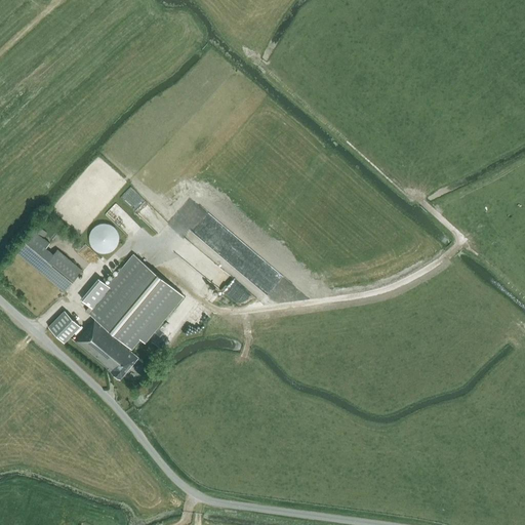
[(109,224),(107,224),(106,223),(104,223),(102,224),(99,224),(97,225),(95,226),(94,227),(93,228),(91,230),(91,231),(90,233),(89,235),(89,237),(89,239),(89,241),(90,243),(91,244),(92,246),(93,247),(94,249),(96,250),(97,251),(99,252),(102,252),(104,252),(106,252),(108,252),(109,252),(111,251),(113,250),(114,249),(116,247),(117,246),(118,244),(118,242),(119,241),(119,239),(119,237),(119,235),(118,233),(118,231),(117,230),(116,228),(114,227),(113,226),(111,225),(109,224)]
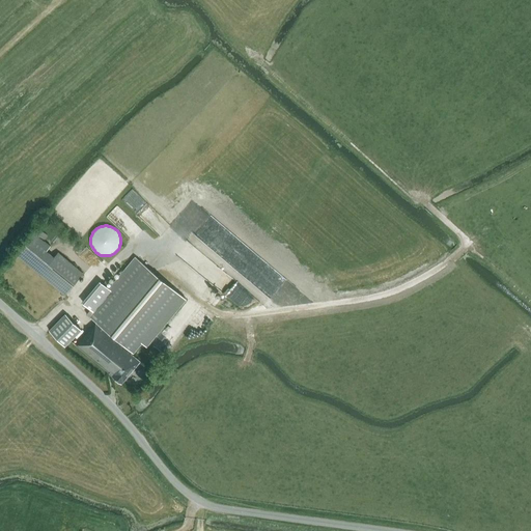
[(65,295),(83,273),(57,252),(54,257),(47,251),(51,246),(34,232),(17,255),(65,295)]
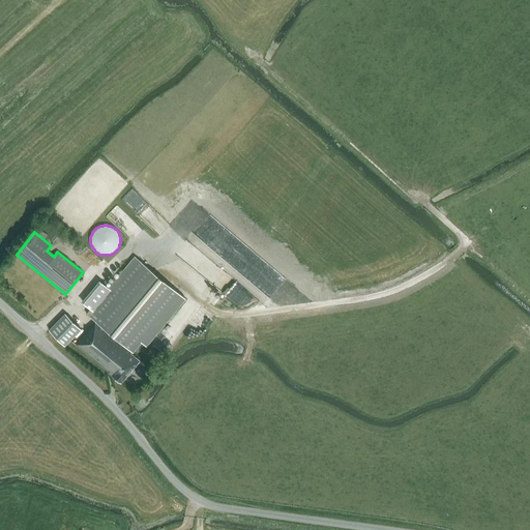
[(186,298),(135,256),(109,288),(101,282),(84,303),(91,310),(87,314),(97,322),(91,329),(90,328),(77,345),(122,382),(140,360),(131,353),(133,351),(134,352),(142,342),(146,346),(186,298)]
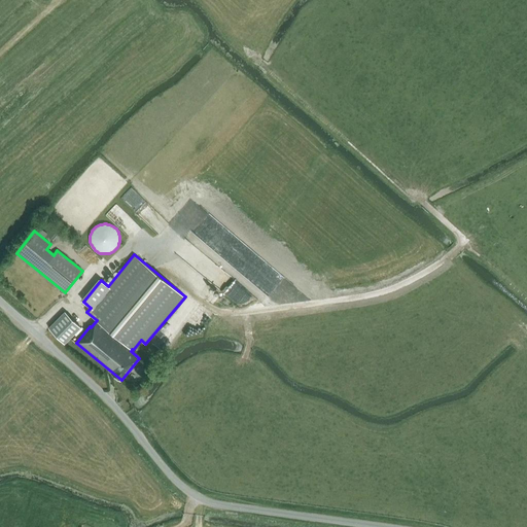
[(64,344),(80,327),(65,312),(49,328),(64,344)]
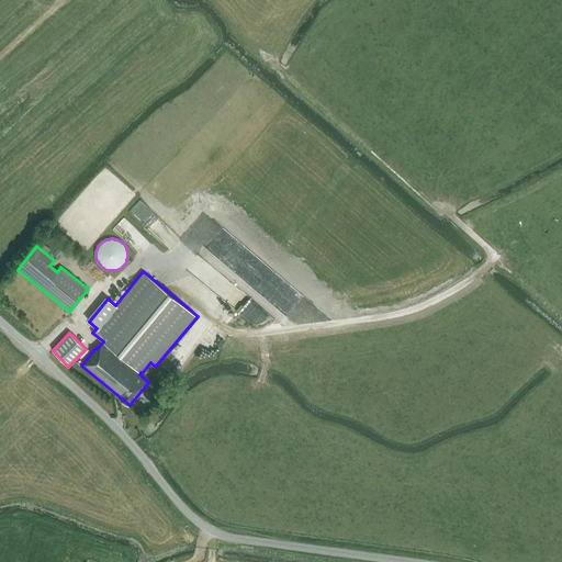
[(178,373),(193,352),(179,343),(164,363),(178,373)]
